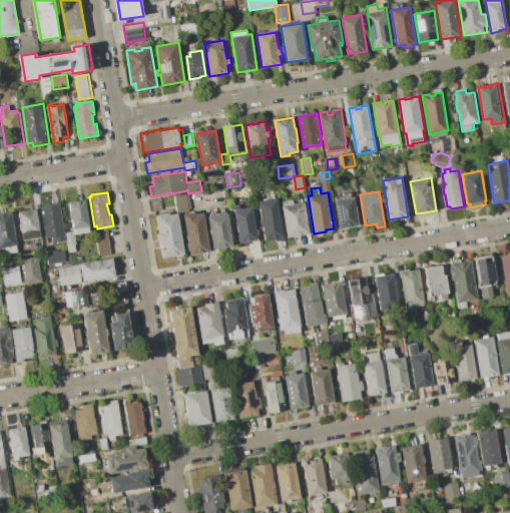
[(187,193),(174,196),(177,212),(190,210),(187,193)]
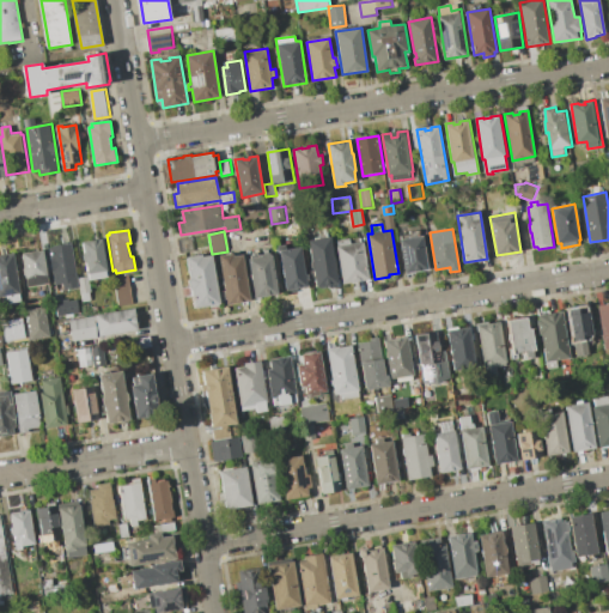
[(400,240),(422,235),(430,269),(406,273),(400,240)]
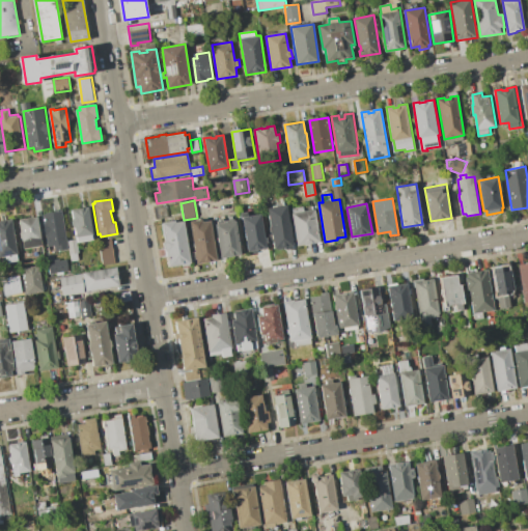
[(268,208),(287,205),(295,246),(274,249),(273,241),(270,242),(269,234),(272,234),(268,208)]
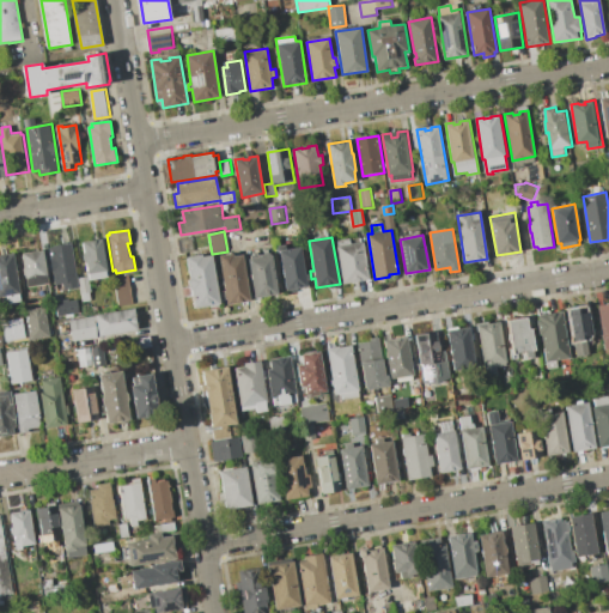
[(338,247),(339,247),(338,240),(351,238),(351,243),(365,242),(371,279),(343,284),(338,247)]
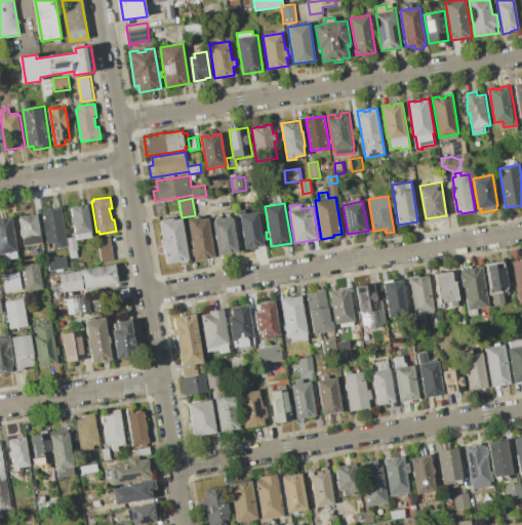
[(70,208),(87,205),(92,237),(78,240),(79,249),(78,250),(79,257),(72,258),(71,251),(70,251),(68,238),(76,237),(70,208)]
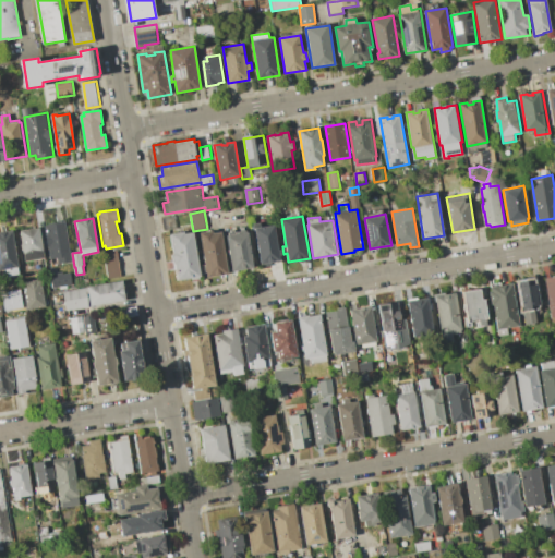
[(64,220),(71,256),(62,257),(62,262),(55,264),(53,259),(50,259),(44,226),(58,223),(58,221),(64,220)]
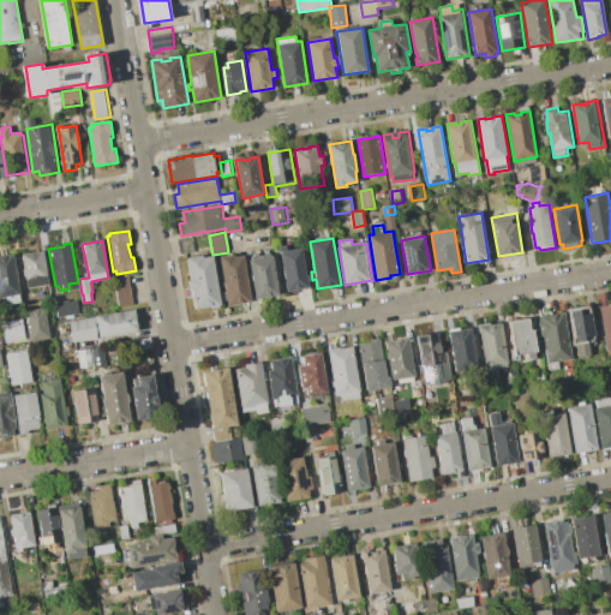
[(280,246),(287,245),(288,250),(301,248),(306,275),(310,275),(312,290),(288,293),(280,246)]
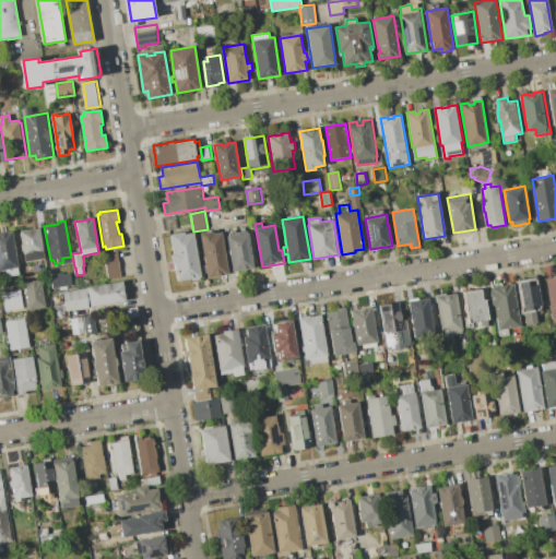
[(20,232),(40,227),(46,258),(25,261),(20,232)]
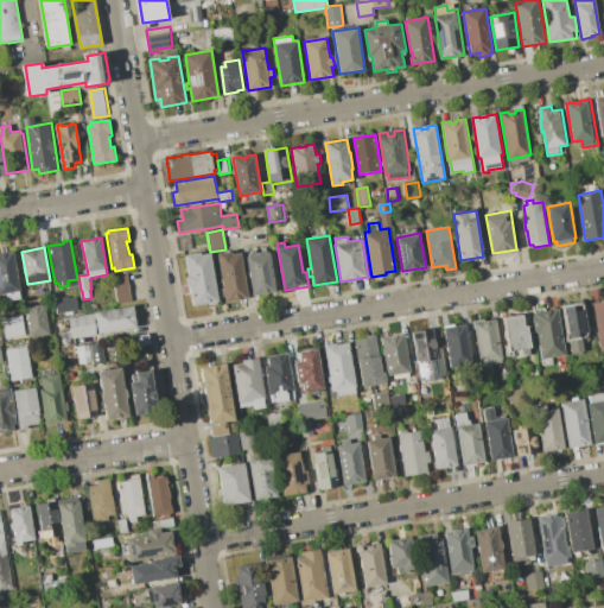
[(0,254),(7,253),(7,252),(16,251),(23,290),(0,293),(0,254)]
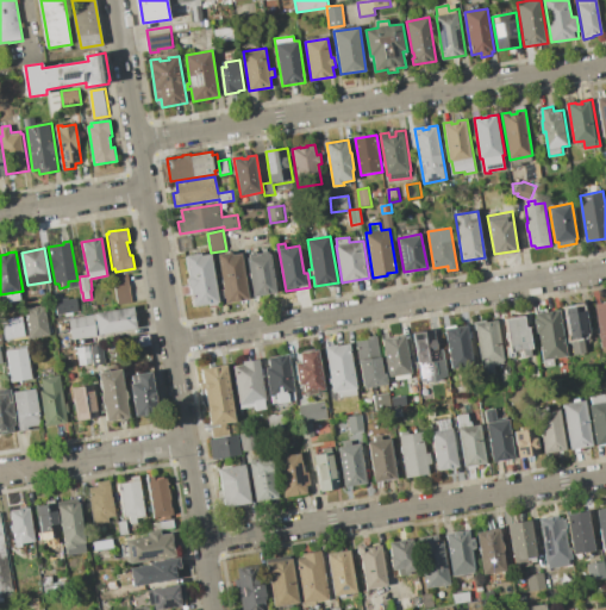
[(218,254),(232,251),(232,255),(242,254),(250,298),(226,303),(225,298),(223,299),(220,290),(224,290),(218,254)]
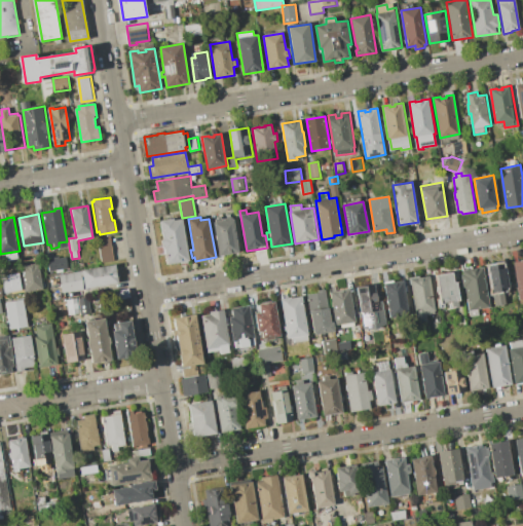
[(214,222),(222,221),(222,219),(233,217),(235,232),(238,231),(241,247),(238,247),(239,253),(219,256),(214,222)]
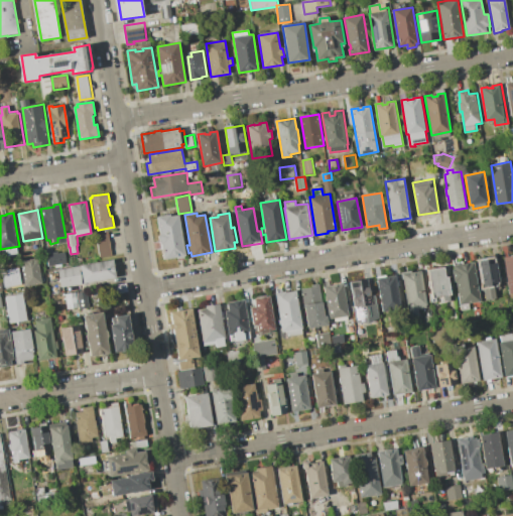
[(157,217),(170,215),(170,216),(179,215),(186,257),(177,259),(177,257),(164,259),(157,217)]
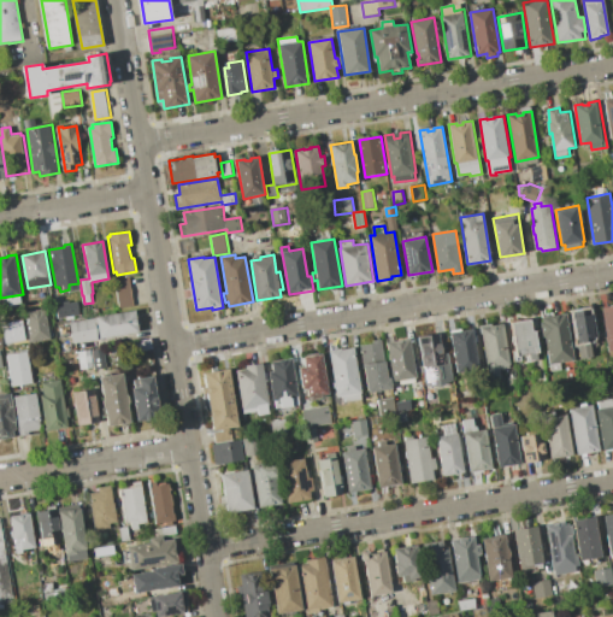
[(117,280),(130,277),(135,301),(122,304),(117,280)]
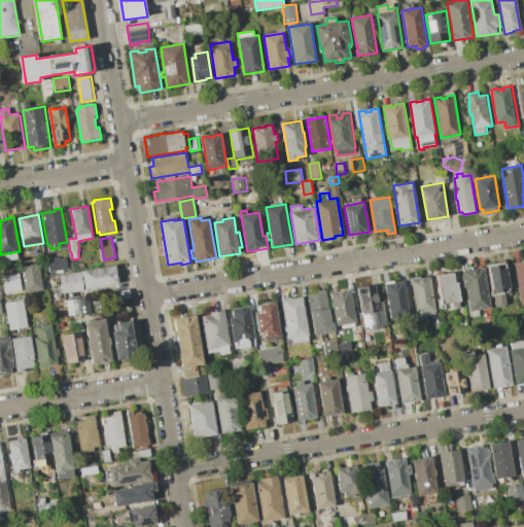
[(523,300),(521,300),(515,262),(523,260),(523,300)]
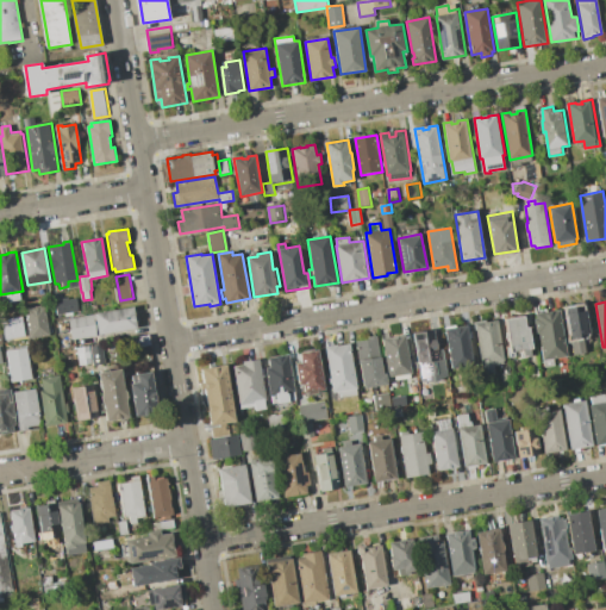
[(26,309),(32,307),(33,310),(38,309),(38,306),(47,305),(52,335),(31,338),(26,309)]
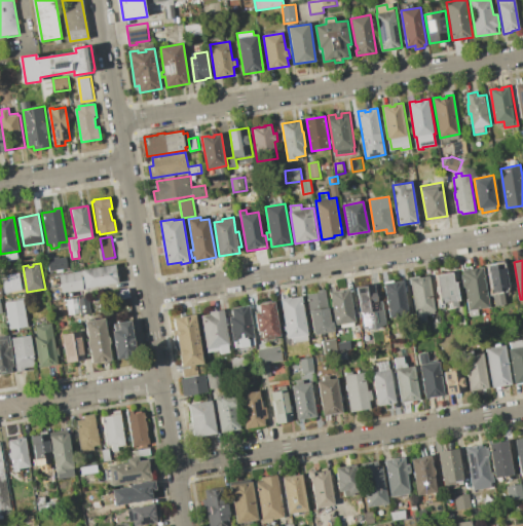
[(60,275),(82,270),(116,264),(119,283),(63,293),(60,275)]
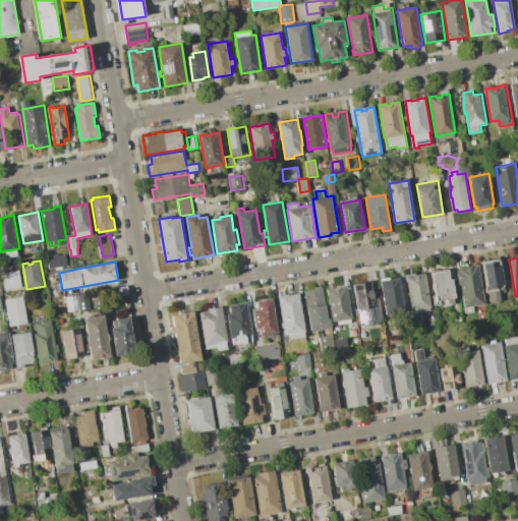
[(482,264),(499,262),(503,287),(500,287),(502,301),(491,303),(488,289),(487,290),(482,264)]
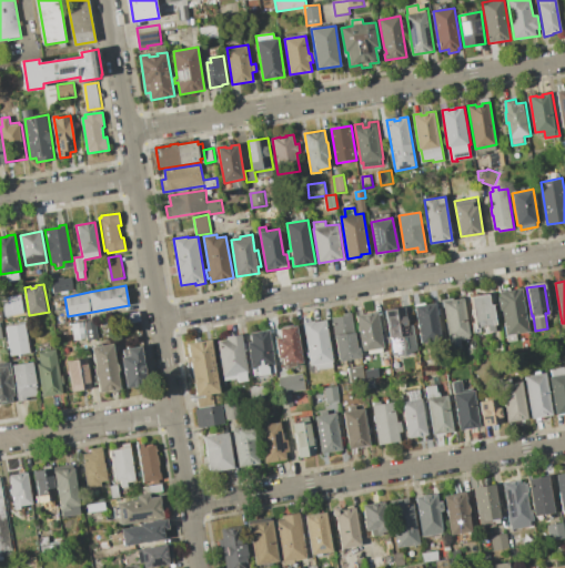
[(500,292),(508,291),(508,292),(515,291),(514,290),(523,288),(530,331),(517,333),(518,341),(508,342),(503,310),(501,311),(498,297),(501,296),(500,292)]
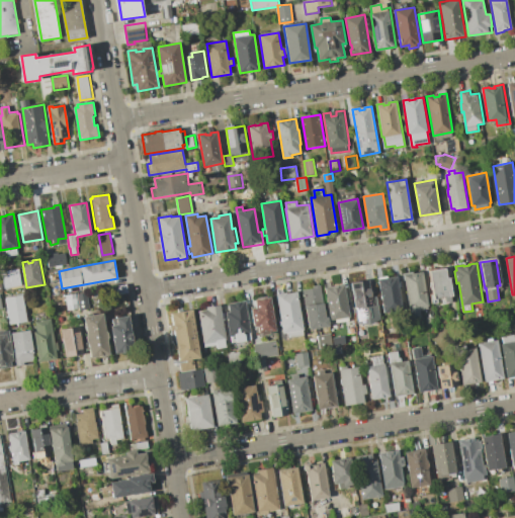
[(430,271),(446,268),(447,278),(450,278),(453,296),(451,296),(452,303),(444,304),(443,298),(438,298),(439,303),(432,304),(431,294),(433,294),(430,271)]
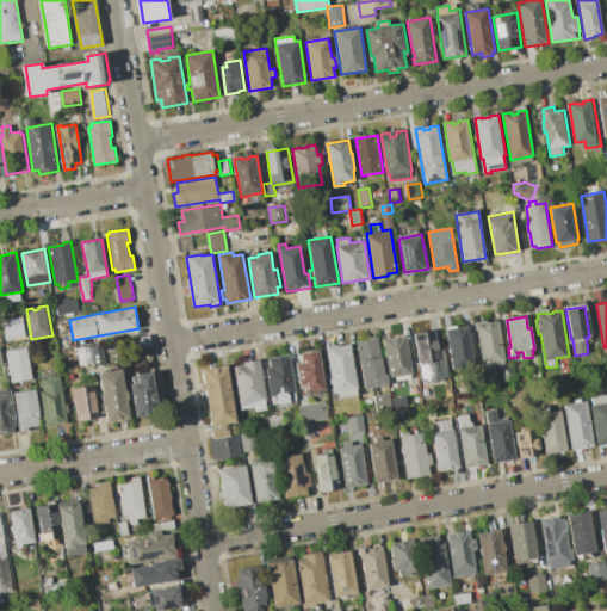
[(476,325),(485,323),(485,326),(491,325),(490,322),(500,321),(507,364),(496,366),(497,376),(485,377),(476,325)]
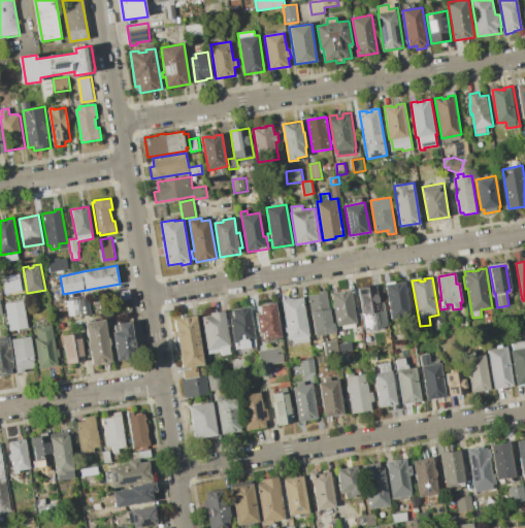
[(386,285),(393,284),(394,286),(398,285),(398,283),(405,282),(412,317),(392,321),(386,285)]
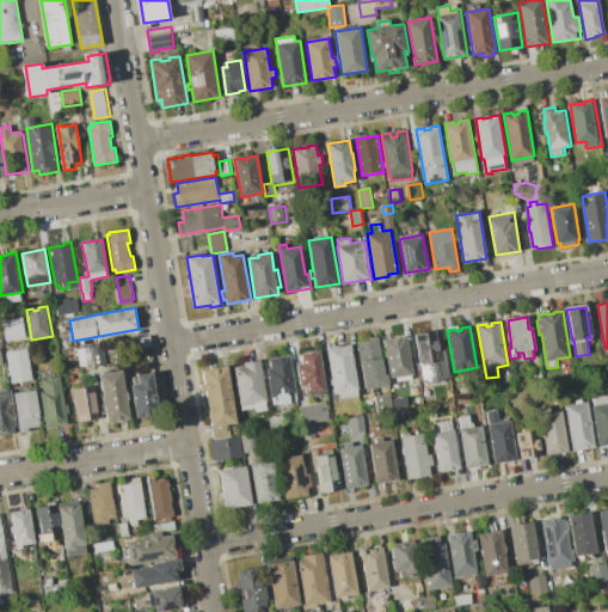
[(416,335),(436,331),(441,361),(421,365),(416,335)]
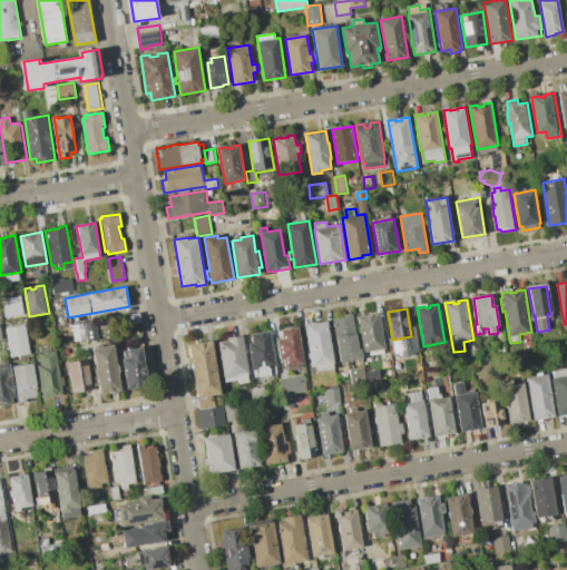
[(3,312),(15,310),(15,314),(13,314),(15,318),(5,321),(3,312)]
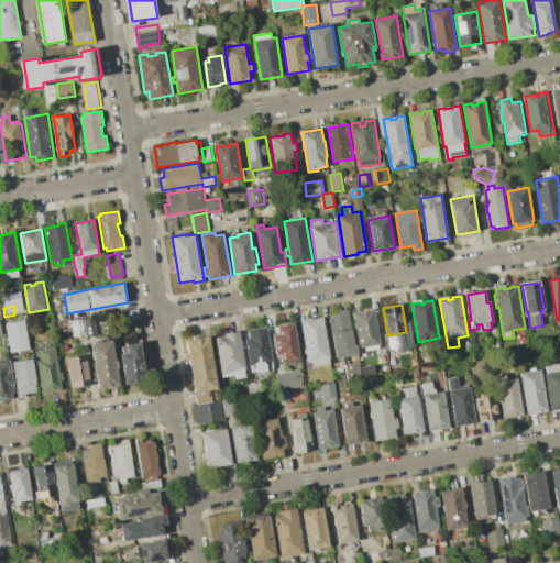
[(354,313),(361,312),(362,312),(368,311),(368,310),(374,309),(375,315),(376,315),(380,330),(377,331),(381,350),(368,352),(366,348),(360,349),(354,313)]
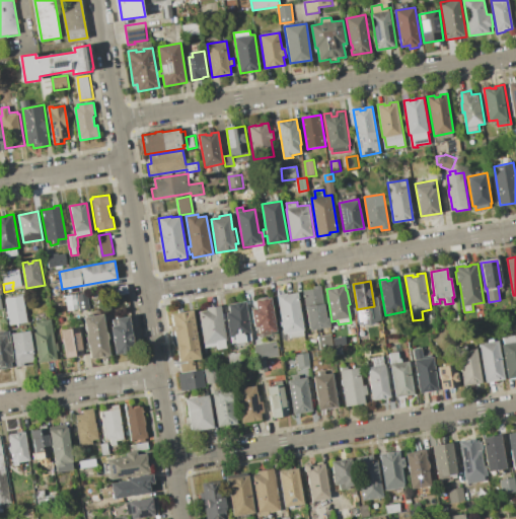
[(303,291),(314,290),(313,287),(321,286),(327,318),(329,317),(332,327),(310,331),(303,291)]
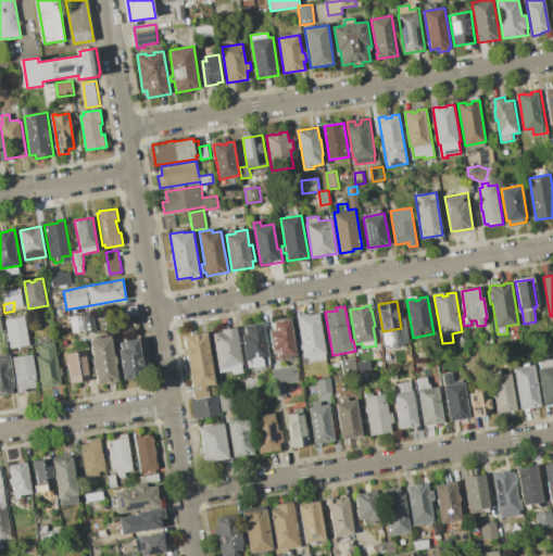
[(298,316),(309,314),(309,315),(319,314),(327,359),(312,362),(311,357),(304,358),(298,316)]
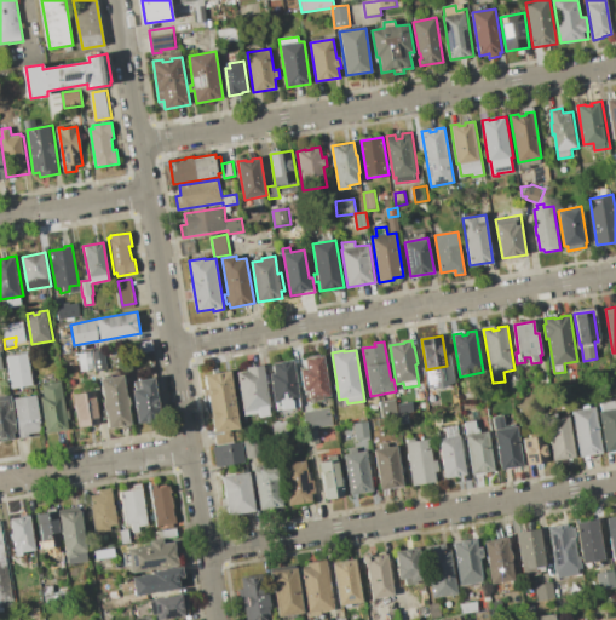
[(79,354),(92,351),(96,369),(82,372),(79,354)]
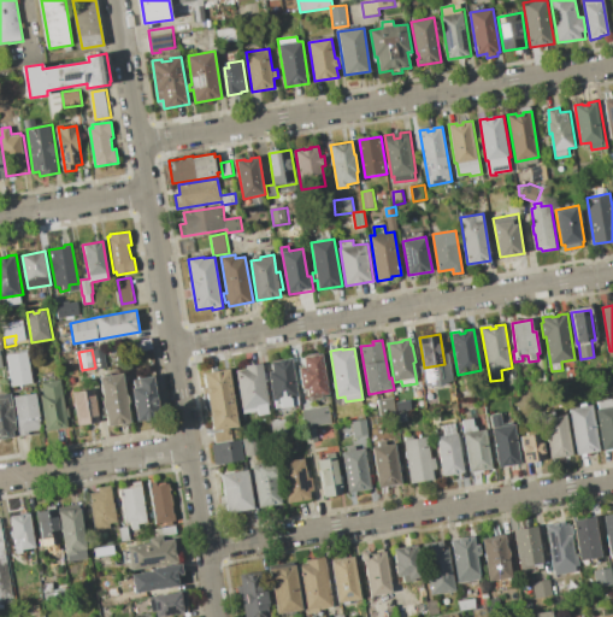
[(7,356),(29,352),(34,382),(12,386),(7,356)]
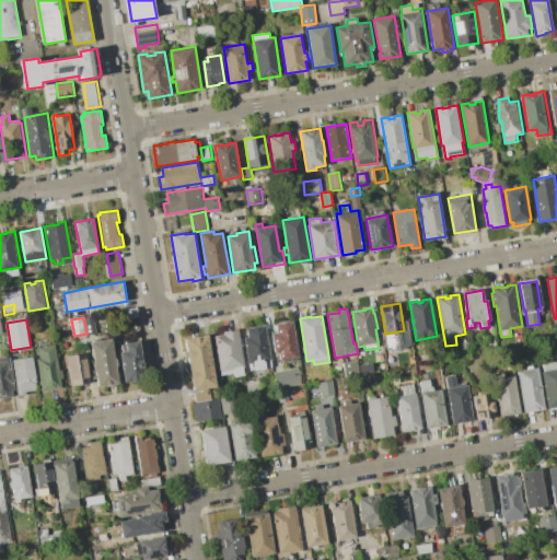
[(271,335),(278,334),(277,324),(293,322),(300,361),(276,364),(271,335)]
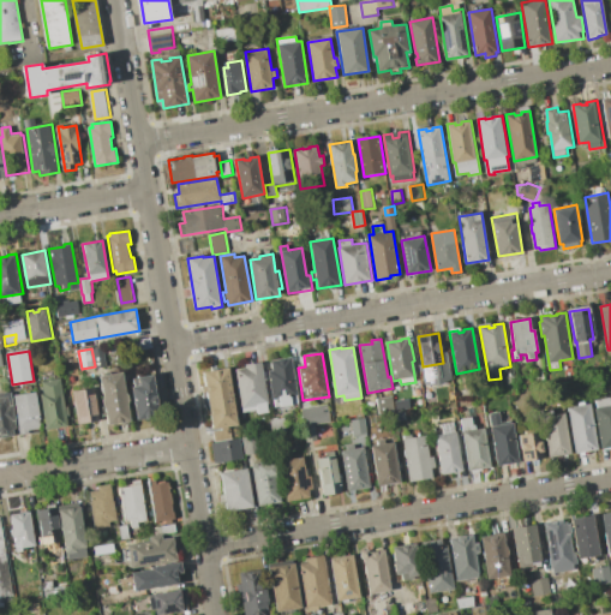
[(271,360),(293,357),(300,404),(277,407),(276,399),(274,400),(269,371),(274,370),(271,360)]
